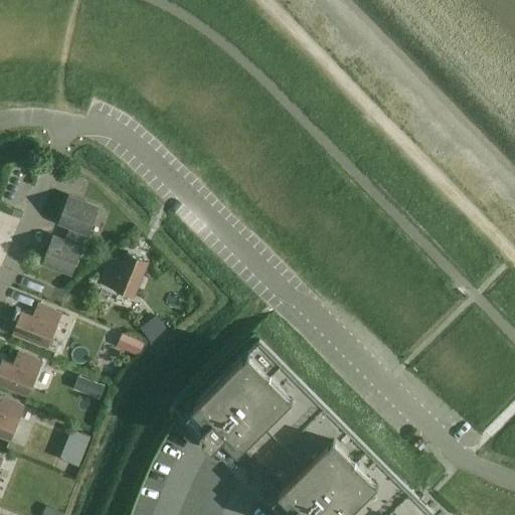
[(0,181),(2,182),(10,169),(0,163),(0,181)]
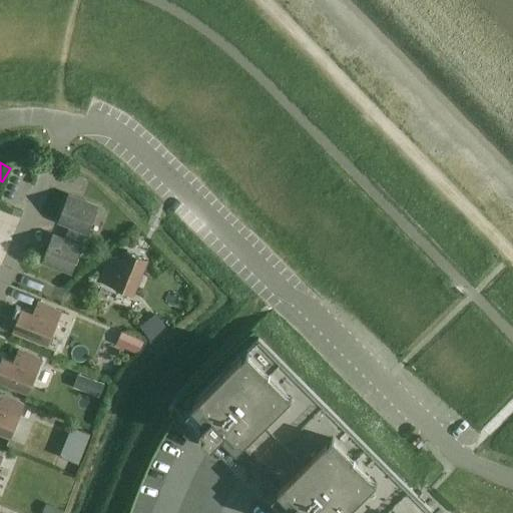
[(67,232),(81,238),(84,231),(87,232),(98,206),(68,194),(58,220),(70,225),(67,232)]
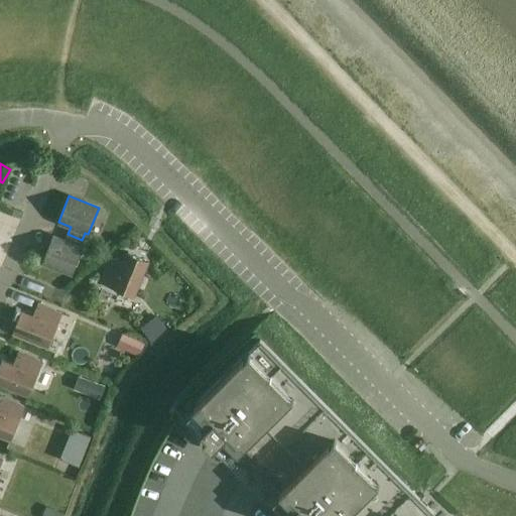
[(79,246),(82,240),(68,234),(65,241),(52,236),(42,262),(73,274),(83,248),(79,246)]
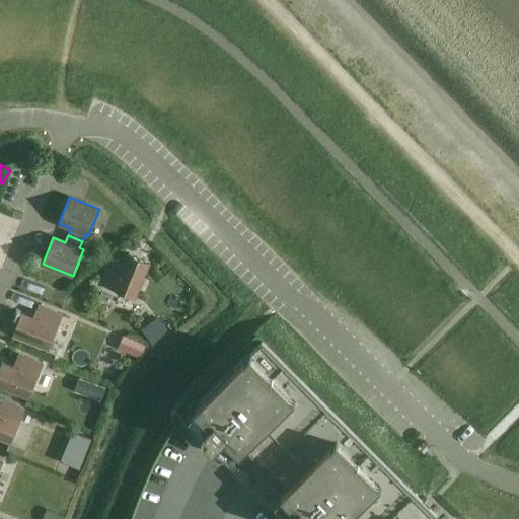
[(149,262),(129,253),(124,265),(112,260),(101,284),(135,297),(149,262)]
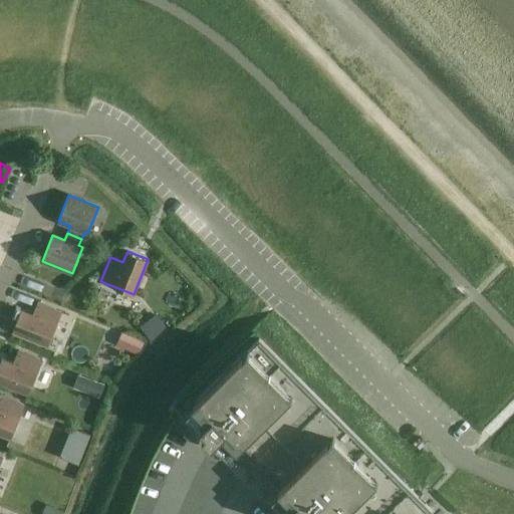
[(33,314),(22,309),(13,330),(48,344),(61,312),(38,302),(33,314)]
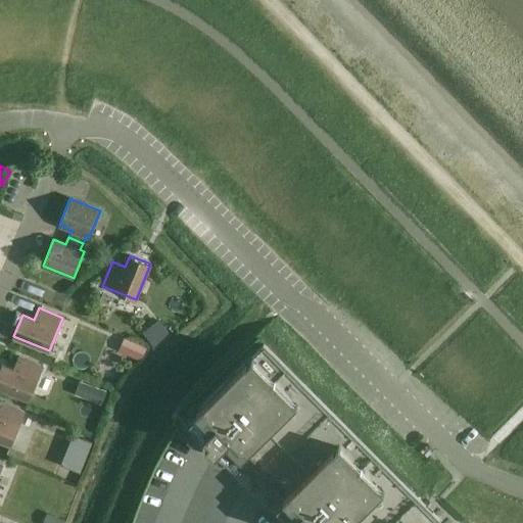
[(159,320),(144,332),(156,347),(172,336),(159,320)]
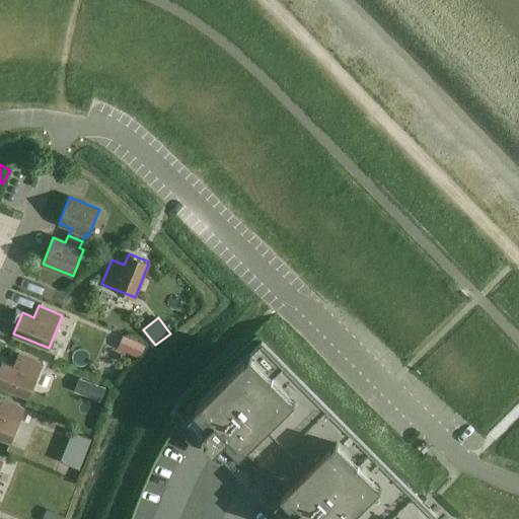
[(133,339),(128,352),(141,357),(146,344),(133,339)]
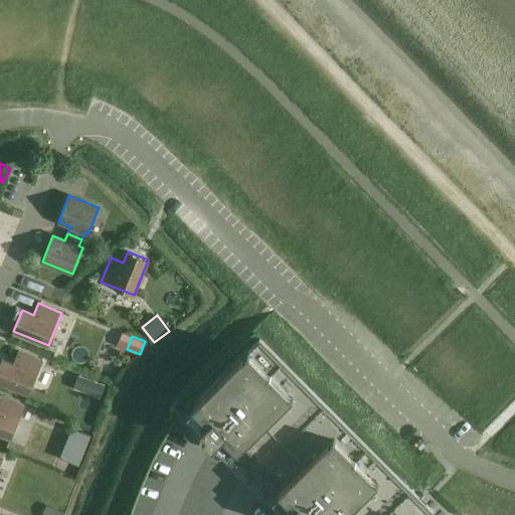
[(437,514),(260,338),(195,401),(197,402),(197,401),(212,416),(201,427),(207,434),(203,437),(212,446),(227,432),(284,488),(273,499),(278,504),(275,508),(281,514),(285,514),(298,502),(311,514),(437,514)]
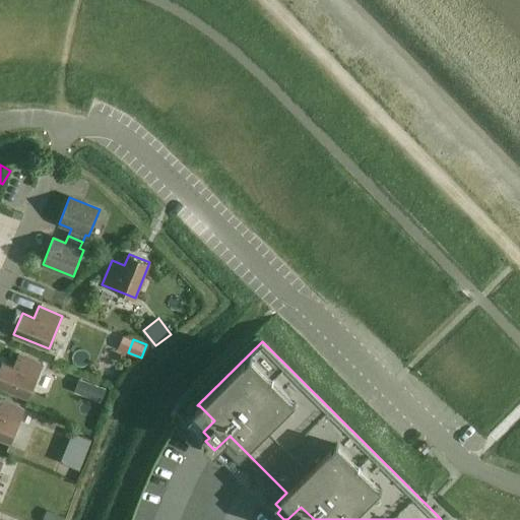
[(13,367),(2,363),(0,367),(0,385),(28,397),(43,365),(18,354),(13,367)]
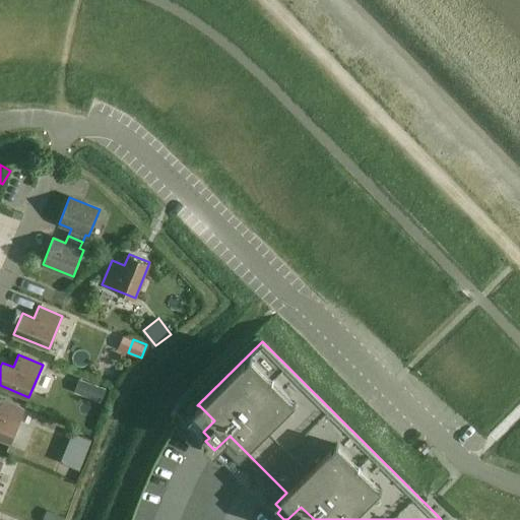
[(92,384),(87,397),(101,401),(106,388),(92,384)]
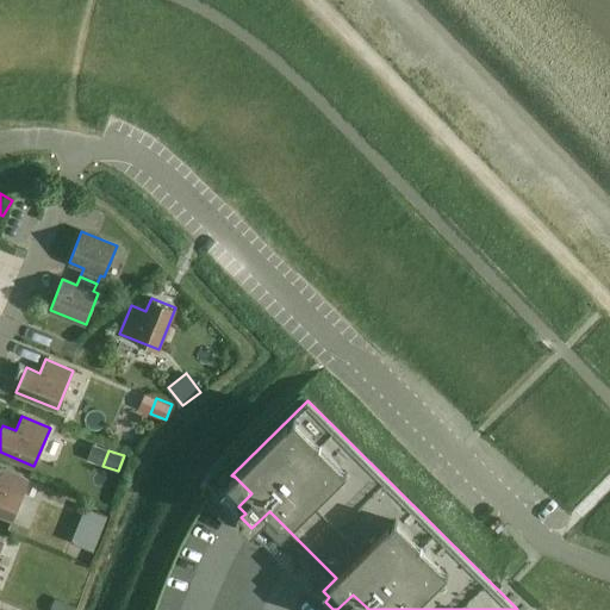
[(0,468),(0,514),(13,518),(29,480),(0,468)]
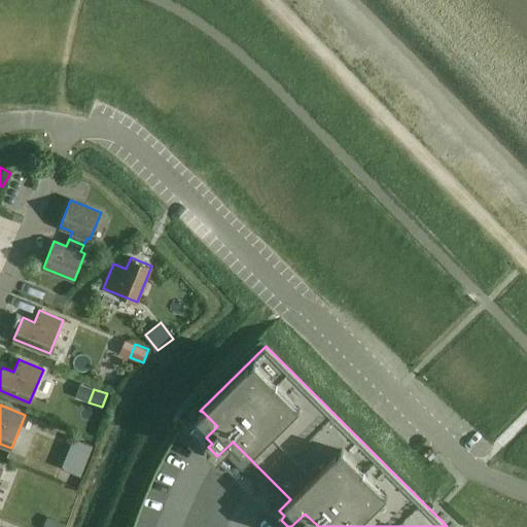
[(73,437),(67,453),(88,460),(93,445),(73,437)]
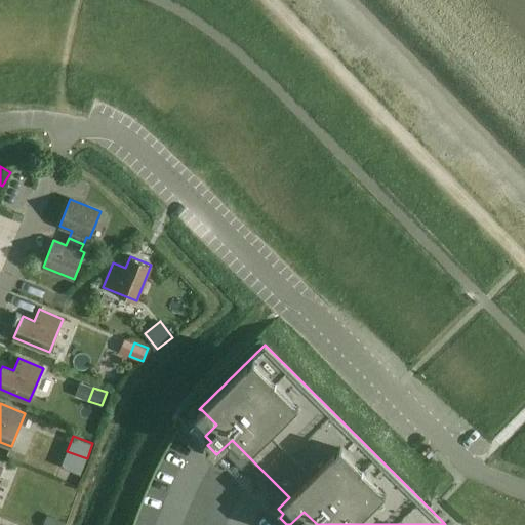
[(47,515),(43,524),(59,524),(62,521),(47,515)]
